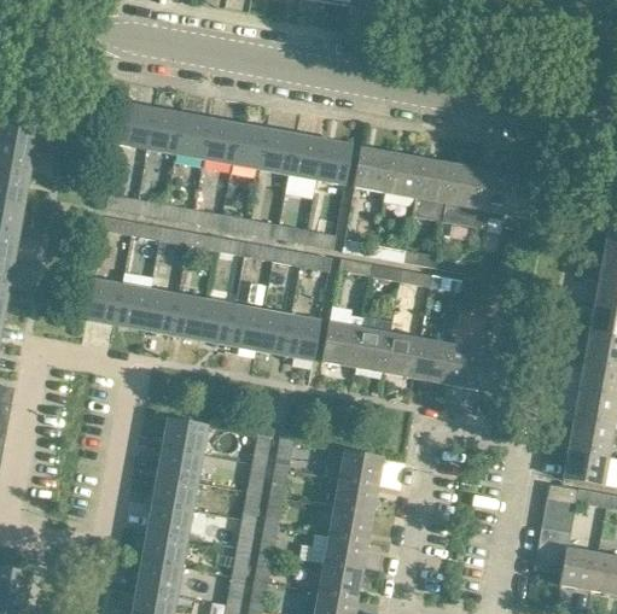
[(39,118),(44,91),(6,83),(1,111),(39,118)]
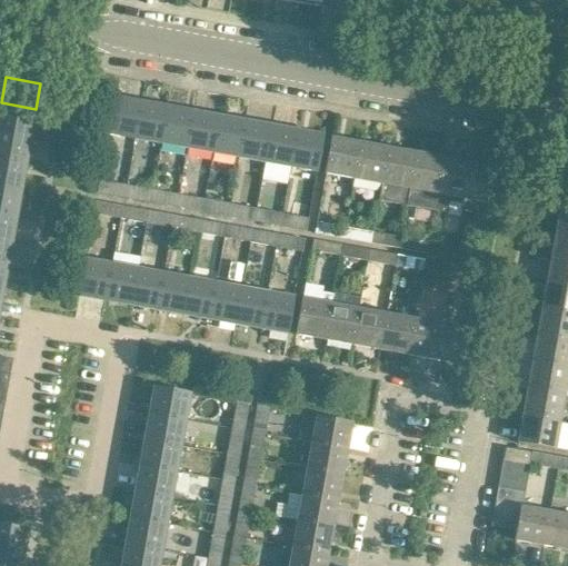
[(141,101),(116,97),(109,131),(110,131),(136,136),(141,101)]
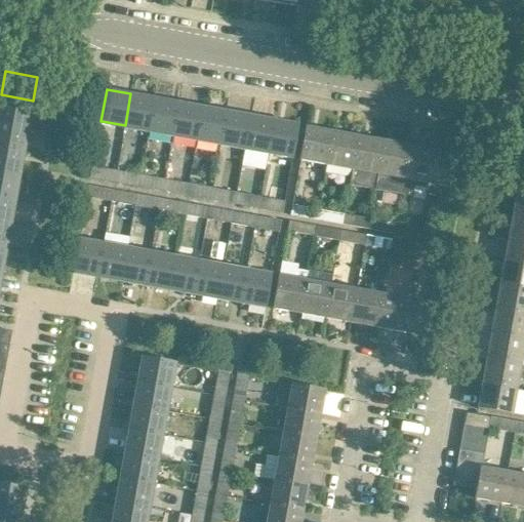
[(149,129),(155,97),(130,93),(125,125),(149,129)]
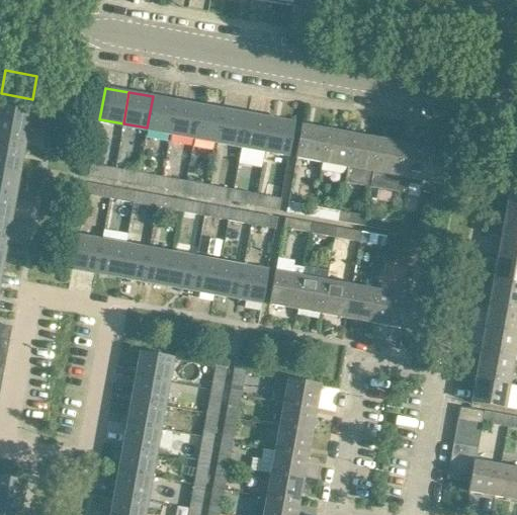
[(1,93),(0,96),(0,116),(28,122),(32,99),(1,93)]
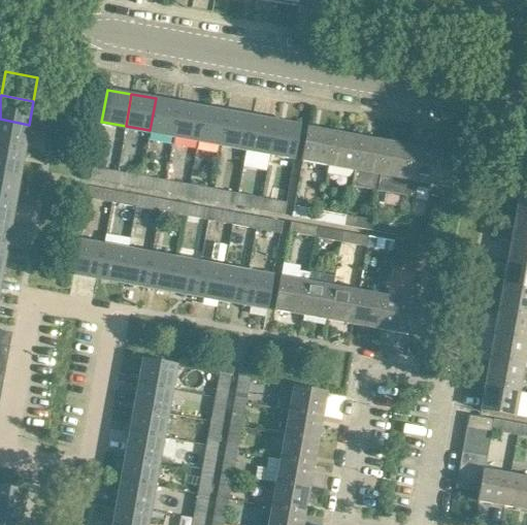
[(179,102),(156,98),(150,130),(174,135),(179,102)]
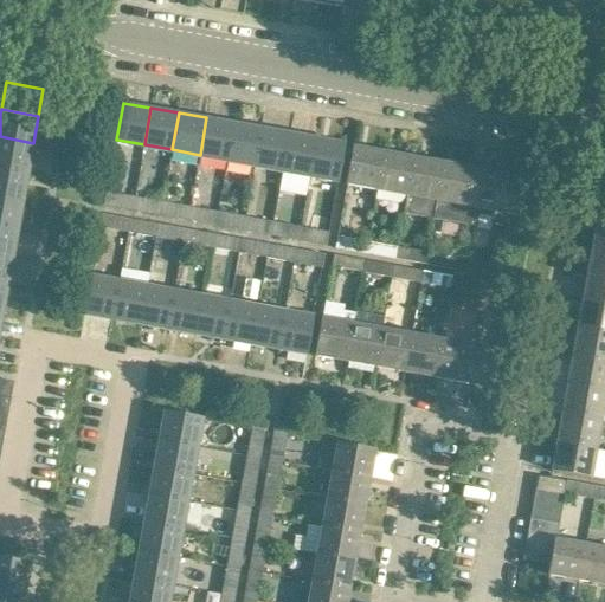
[(235,123),(206,117),(200,155),(227,160),(235,123)]
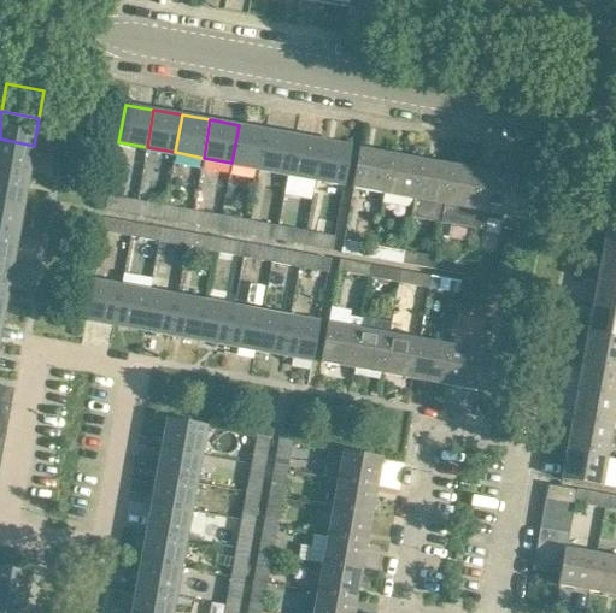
[(267,130),(239,125),(232,163),(260,168),(267,130)]
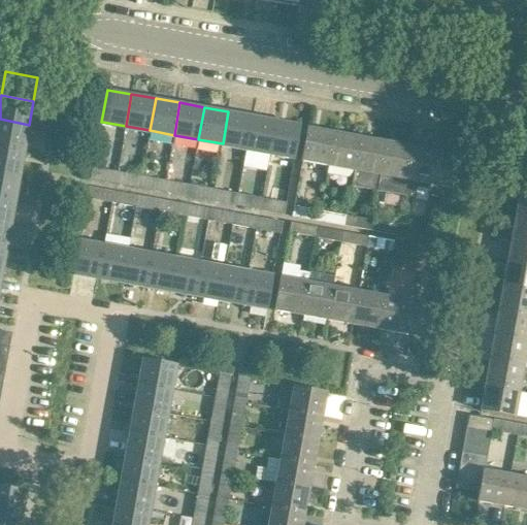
[(253,116),(228,111),(223,143),(246,148),(253,116)]
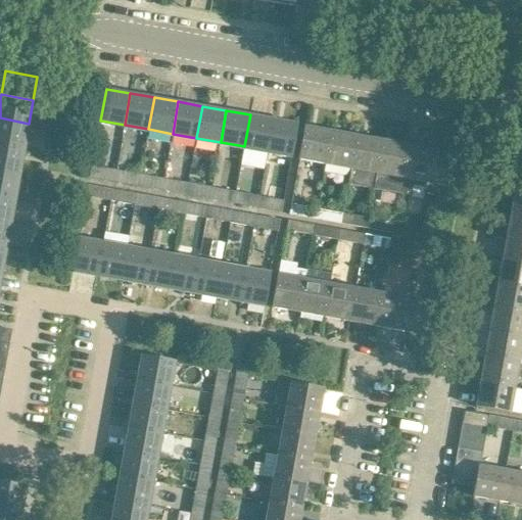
[(274,119),(250,114),(244,146),(269,150),(274,119)]
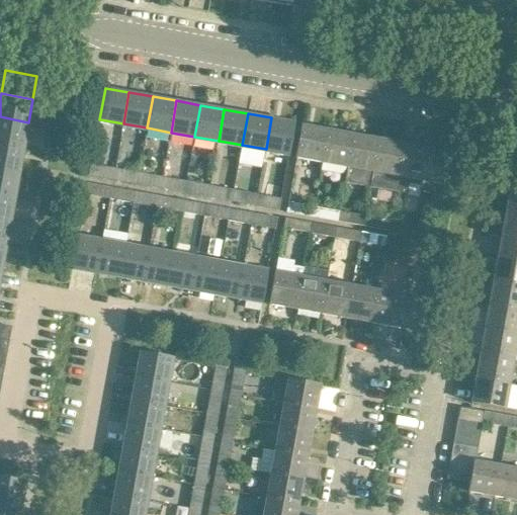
[(0,142),(24,146),(28,122),(0,116),(0,142)]
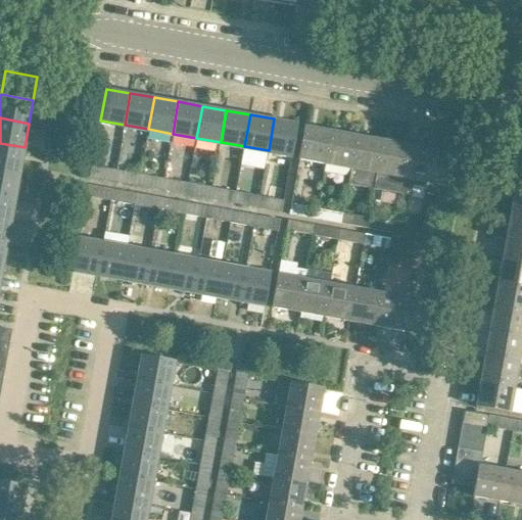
[(298,124),(274,119),(269,150),(292,155),(298,124)]
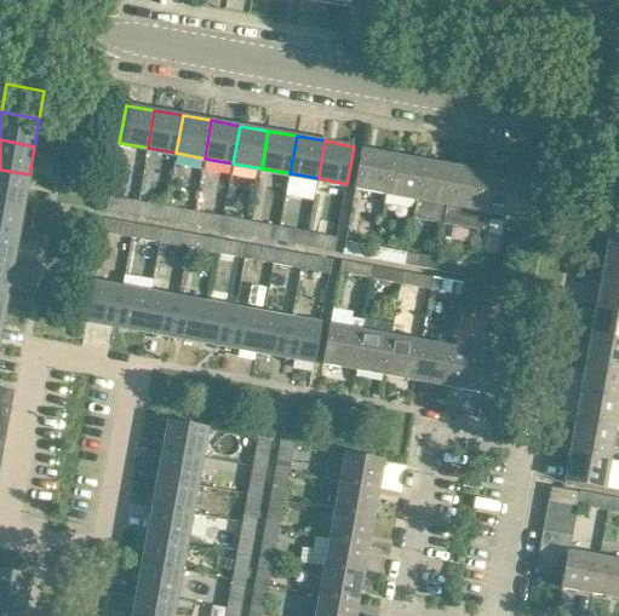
[(362,148),(356,186),(387,193),(394,154),(362,148)]
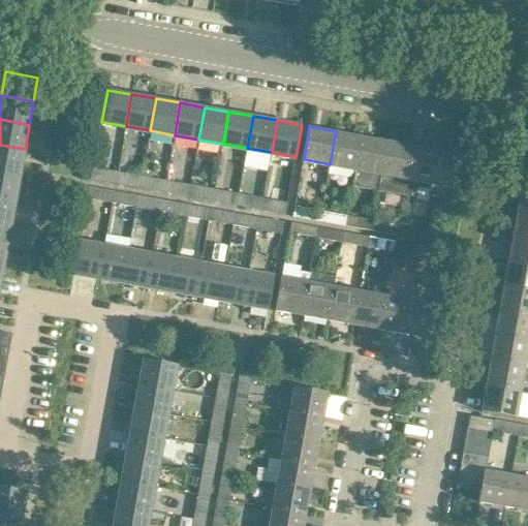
[(330,164),(355,168),(362,135),(336,131),(330,164)]
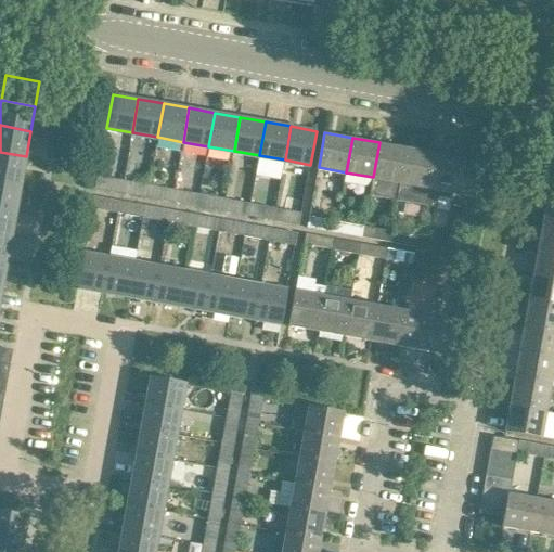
[(406,148),(379,142),(373,177),(370,194),(396,199),(399,182),(406,148)]
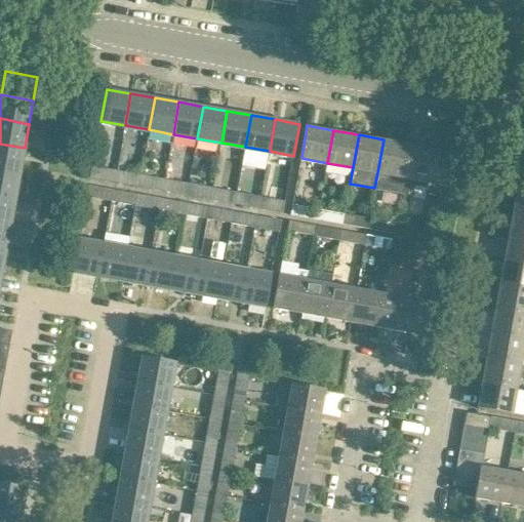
[(400,193),(403,176),(409,144),(384,139),(377,172),(374,188),(400,193)]
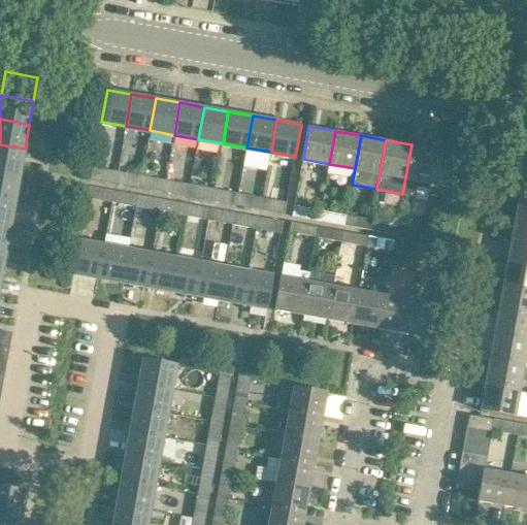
[(0,169),(21,173),(25,149),(0,144),(0,169)]
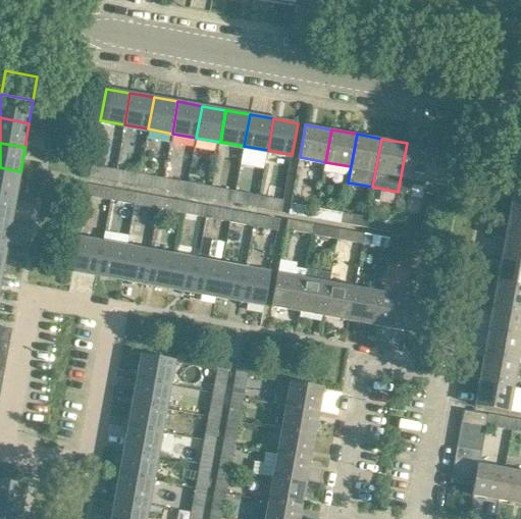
[(412,177),(426,180),(432,148),(407,143),(401,175),(398,192),(409,194),(412,177)]
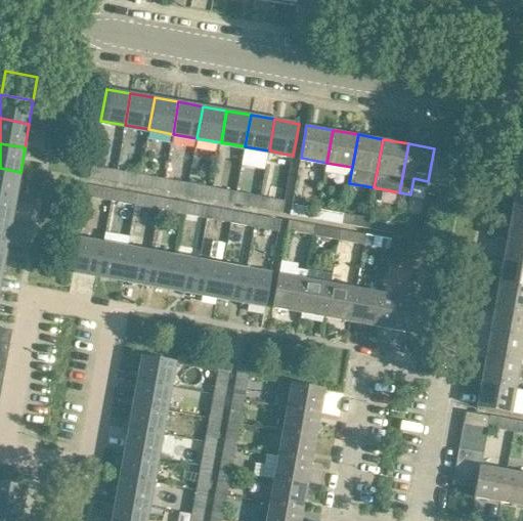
[(453,185),(454,185),(461,153),(434,148),(428,181),(426,192),(437,194),(439,183),(453,185)]
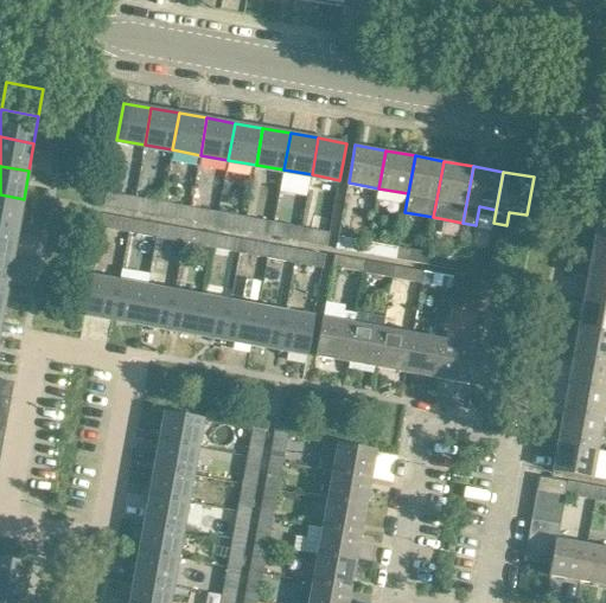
[(104,203),(133,209),(135,196),(108,190),(107,190),(104,203)]
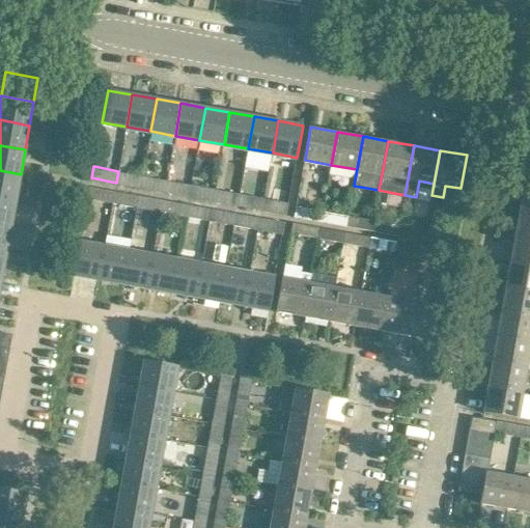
[(0,170),(0,195),(16,198),(21,174),(0,170)]
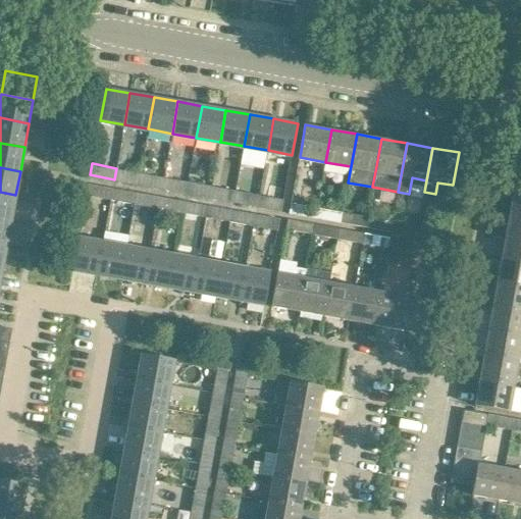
[(140,172),(116,168),(114,179),(138,184),(140,172)]
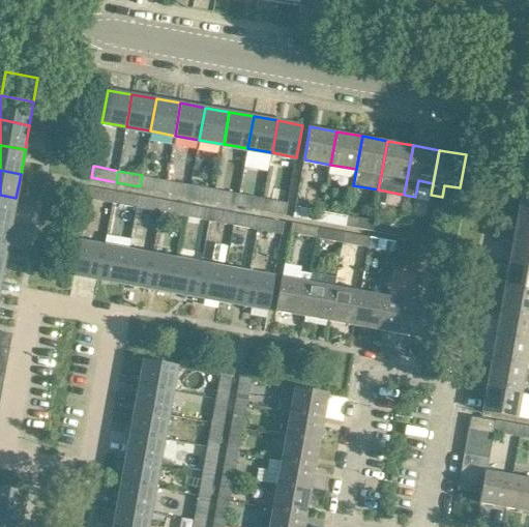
[(167,179),(142,175),(140,186),(165,191),(167,179)]
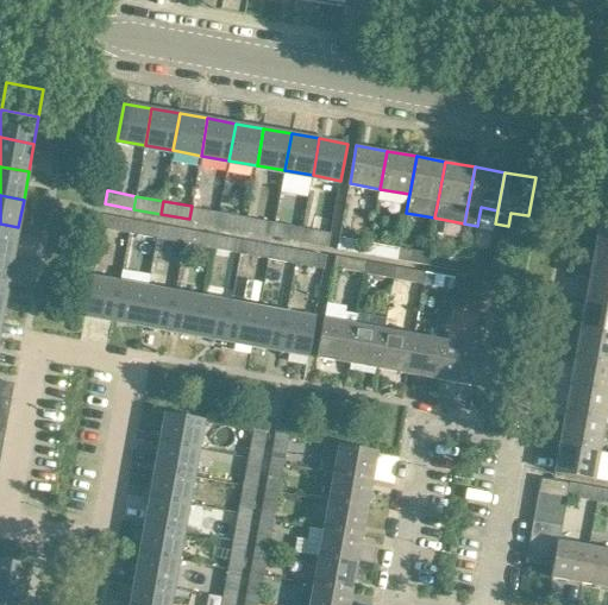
[(219,212),(192,206),(189,219),(217,225),(219,212)]
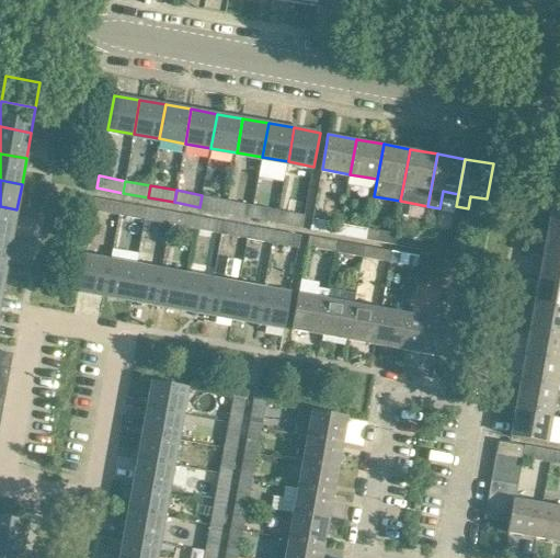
[(228,200),(202,195),(200,207),(226,212),(228,200)]
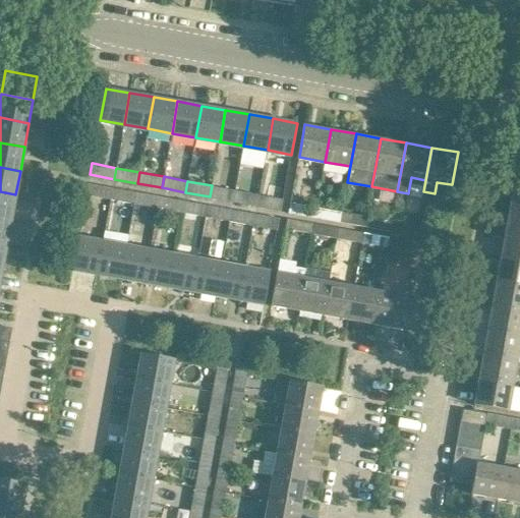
[(113,186),(89,182),(87,193),(111,197),(113,186)]
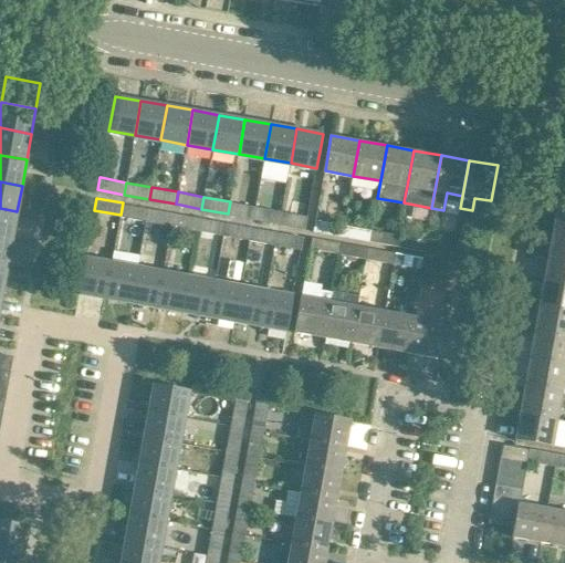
[(255,207),(230,201),(228,214),(253,218),(255,207)]
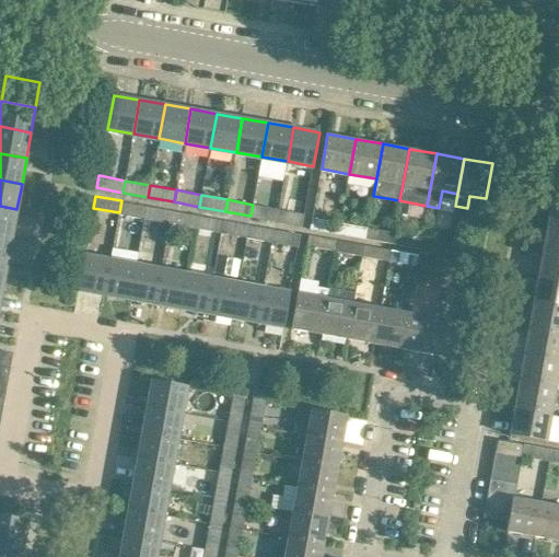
[(558,200),(552,199),(548,225),(558,227),(558,200)]
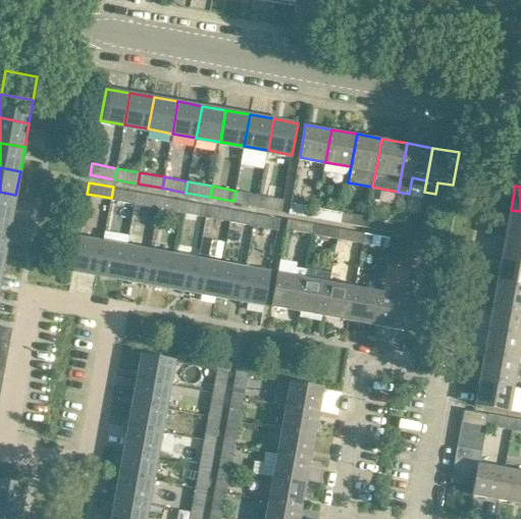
[(137,191),(113,187),(111,198),(119,200),(117,211),(133,213),(135,202),(137,191)]
